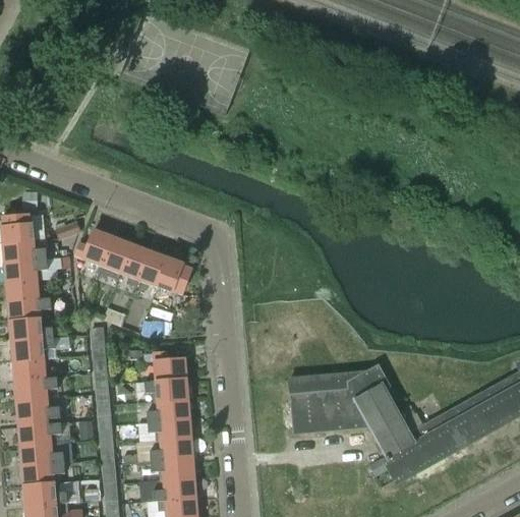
[(25,186),(24,206),(38,206),(39,190),(25,186)]
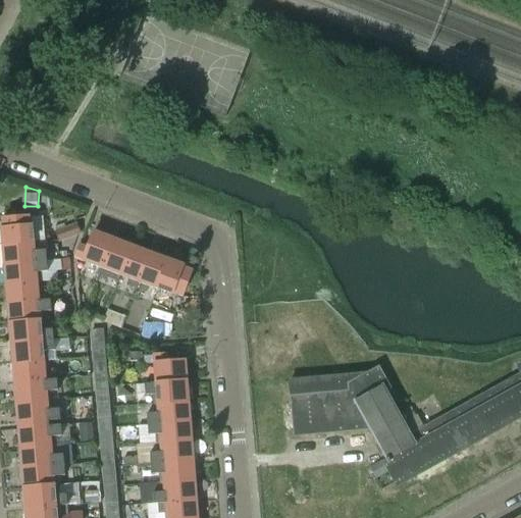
[(2,219),(3,241),(34,238),(33,222),(31,223),(30,213),(3,215),(4,219),(2,219)]
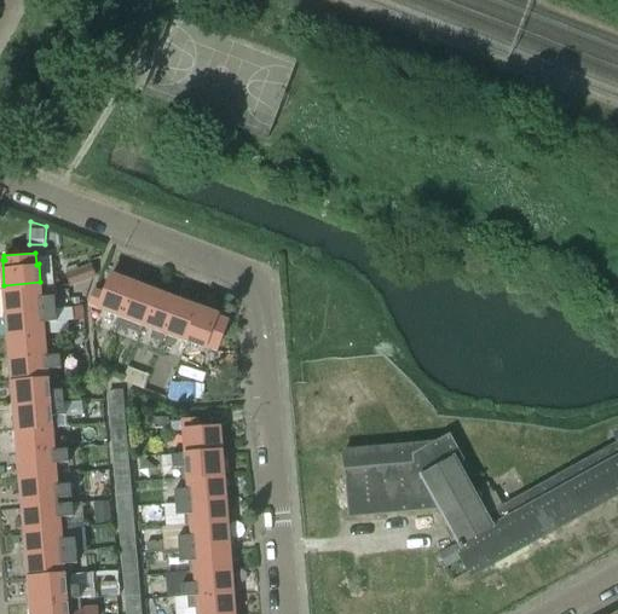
[(96,273),(91,260),(78,265),(82,278),(96,273)]
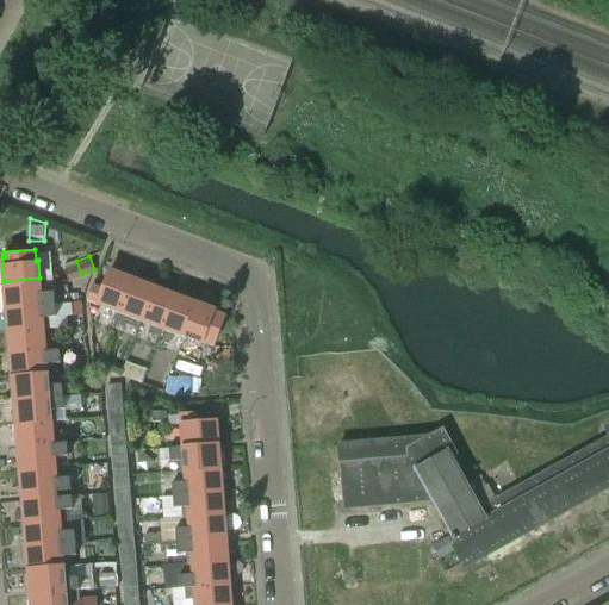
[(76,261),(63,266),(68,279),(81,274),(76,261)]
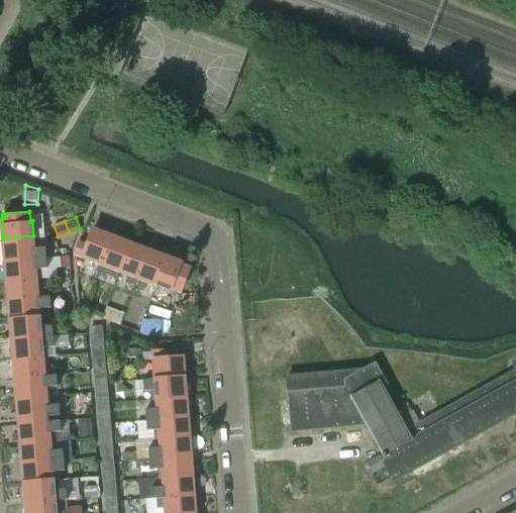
[(76,251),(101,262),(112,233),(94,225),(87,242),(80,239),(76,251)]
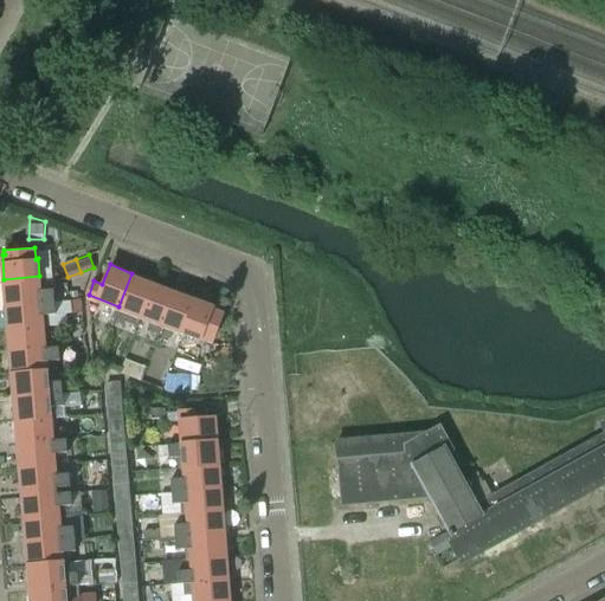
[(132,273),(118,307),(116,314),(137,322),(141,315),(153,282),(132,273)]
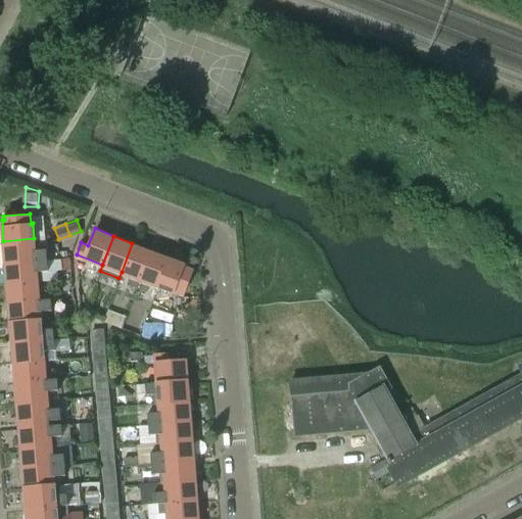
[(3,241),(5,262),(48,257),(47,247),(40,247),(39,238),(34,238),(3,241)]
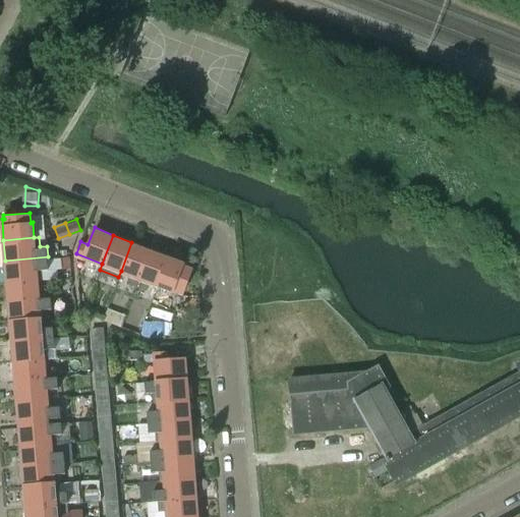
[(128,281),(136,284),(137,284),(151,249),(131,242),(121,271),(130,274),(128,281)]
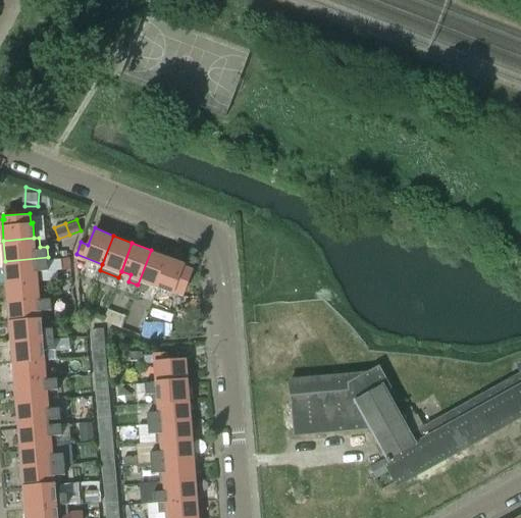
[(169,257),(151,250),(138,285),(137,285),(134,294),(143,298),(147,288),(149,281),(158,286),(169,257)]
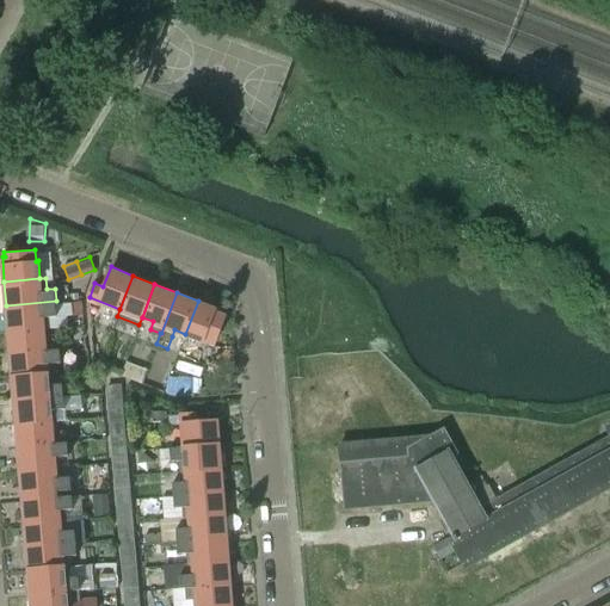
[(8,329),(47,326),(50,326),(49,315),(56,314),(56,301),(6,305),(8,329)]
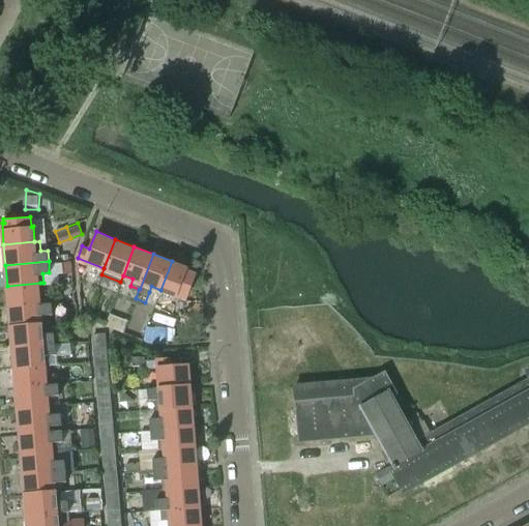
[(187,266),(172,261),(160,290),(176,295),(177,293),(185,297),(196,271),(186,268),(187,266)]
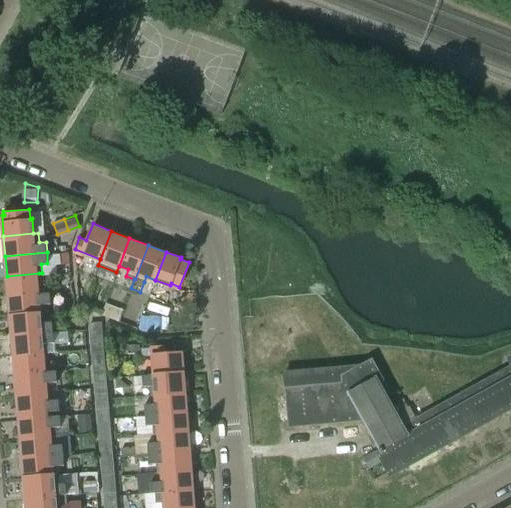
[(39,282),(39,273),(7,276),(8,294),(43,291),(42,282),(39,282)]
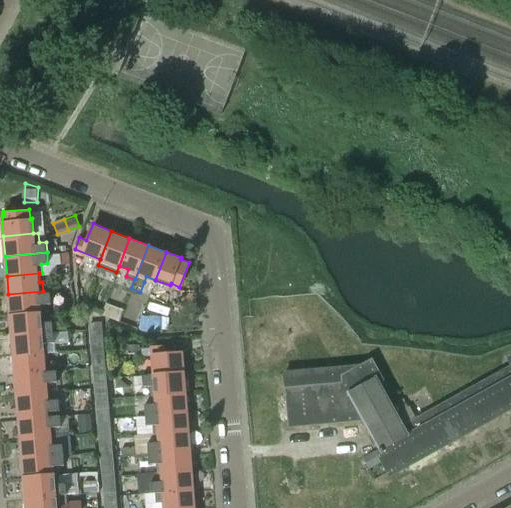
[(8,294),(10,312),(45,309),(44,302),(51,302),(50,291),(43,291),(8,294)]
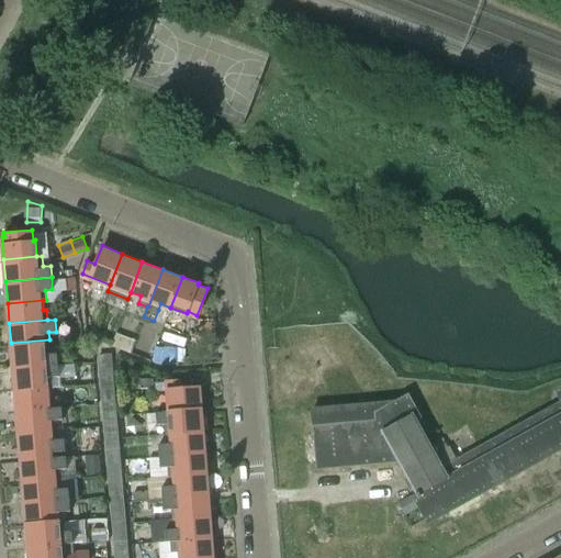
[(11,343),(13,367),(58,363),(57,352),(51,352),(49,339),(11,343)]
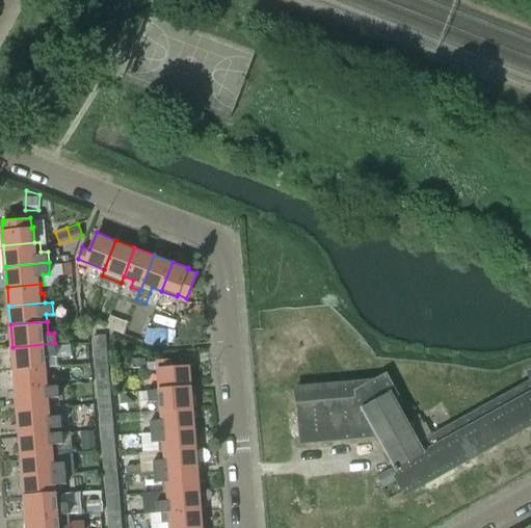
[(105,333),(94,334),(95,342),(106,342),(105,333)]
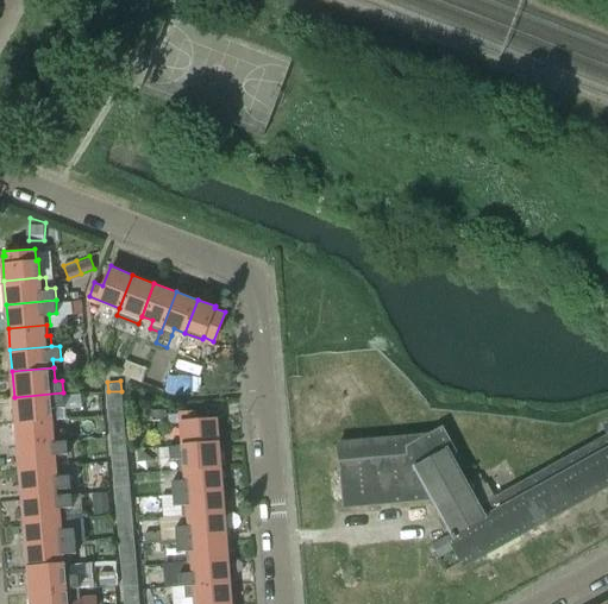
[(123,401),(121,391),(108,391),(108,402),(123,401)]
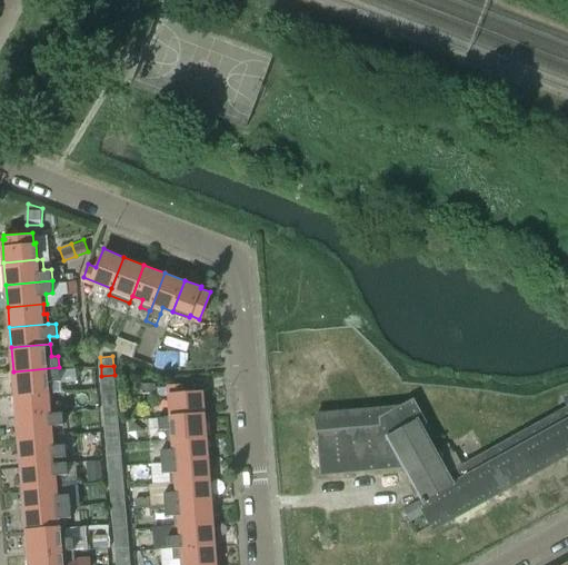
[(15,394),(50,390),(53,390),(52,379),(60,379),(59,367),(13,372),(15,394)]
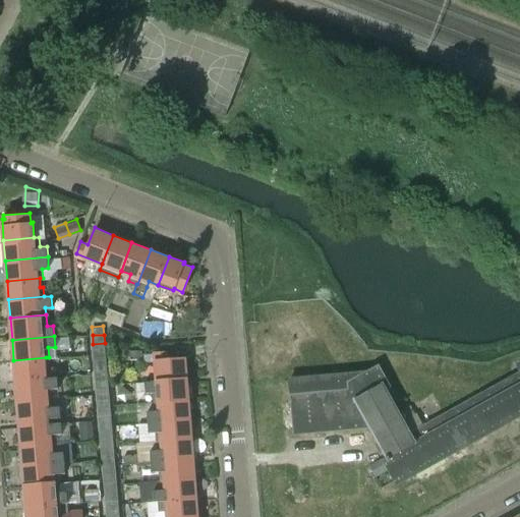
[(93,344),(94,353),(105,352),(105,343),(93,344)]
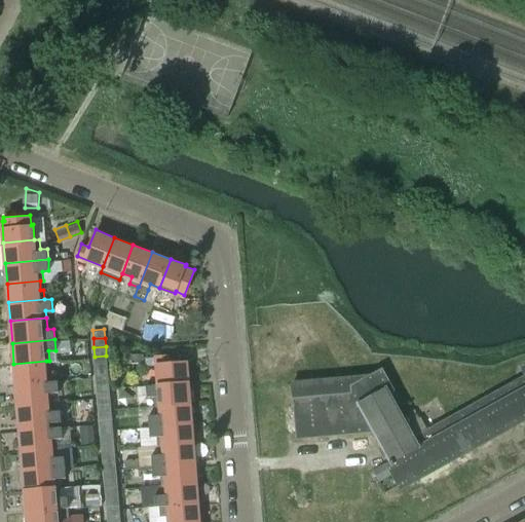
[(144,351),(135,352),(135,362),(144,361),(144,351)]
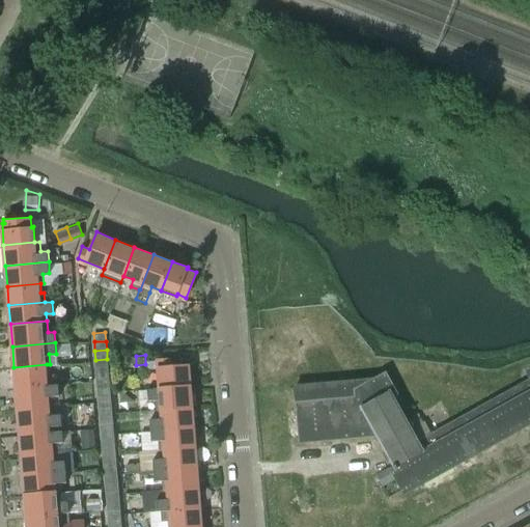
[(157,358),(160,386),(191,384),(189,363),(171,365),(170,357),(157,358)]
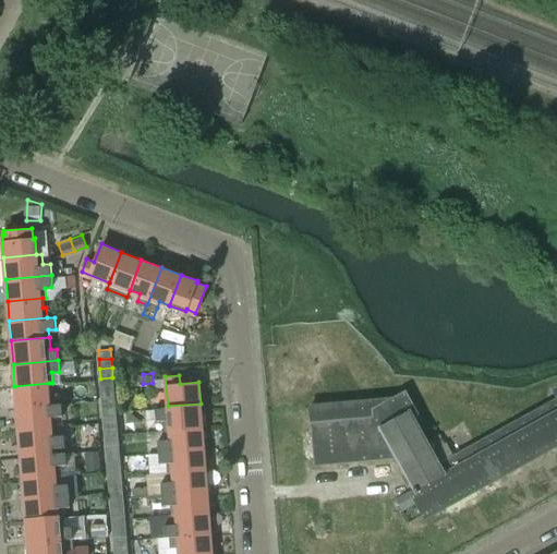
[(113,386),(112,377),(100,378),(101,387),(113,386)]
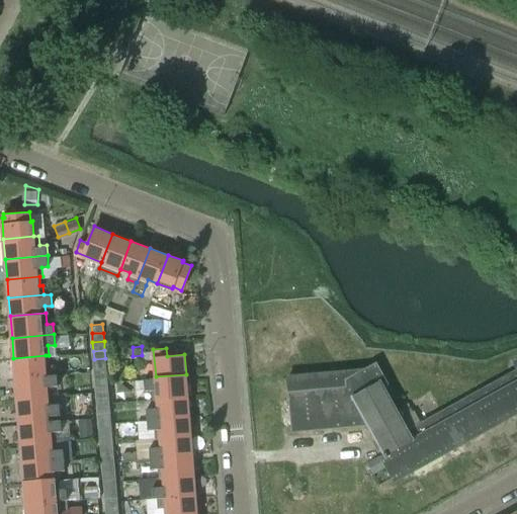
[(47,364),(46,355),(13,358),(15,376),(51,373),(50,364),(47,364)]
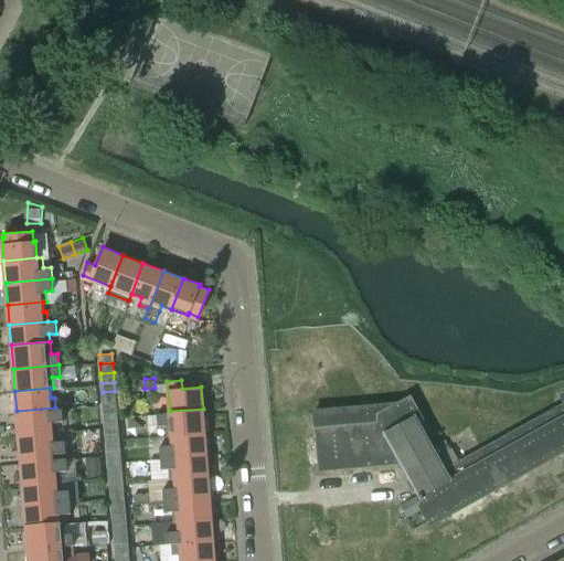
[(103,392),(104,402),(116,401),(115,391),(103,392)]
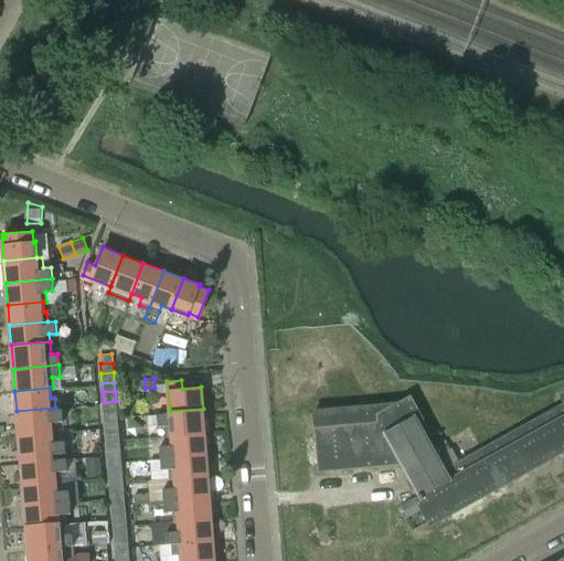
[(419,495),(416,497),(423,508),(431,522),(563,448),(563,391),(561,393),(563,399),(563,402),(445,467),(417,420),(423,416),(411,394),(398,401),(315,409),(319,468),(401,461),(419,495)]
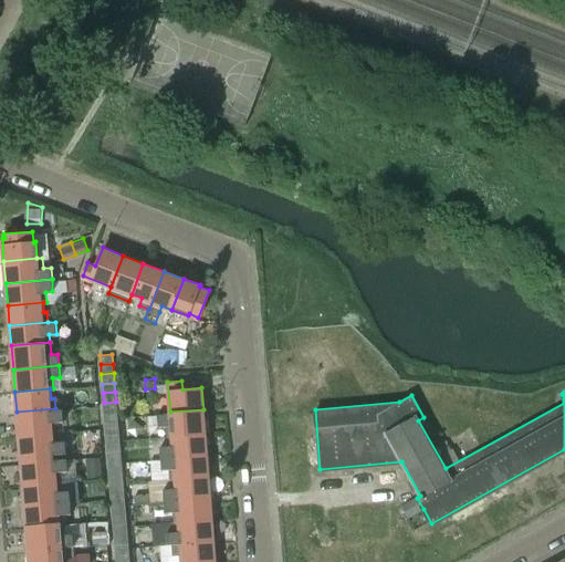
[(137,403),(133,399),(127,401),(125,405),(126,410),(131,413),(135,412),(138,407),(137,403)]
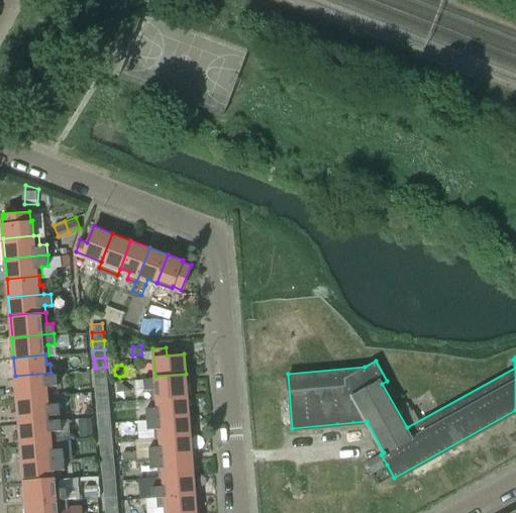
[(107,375),(106,367),(95,368),(95,376),(107,375)]
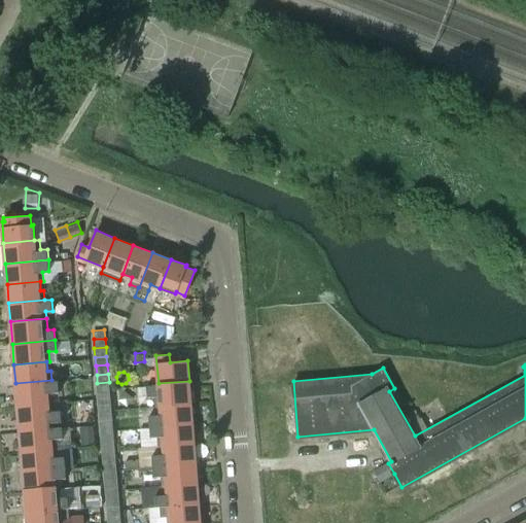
[(15,383),(18,404),(60,401),(59,380),(51,380),(15,383)]
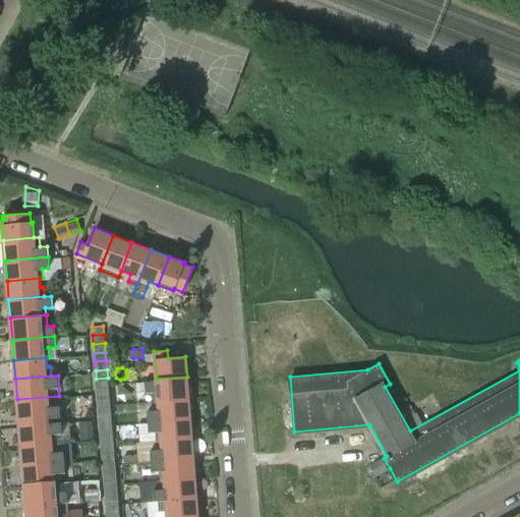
[(187,377),(157,379),(145,380),(146,391),(153,391),(154,400),(188,397),(187,377)]
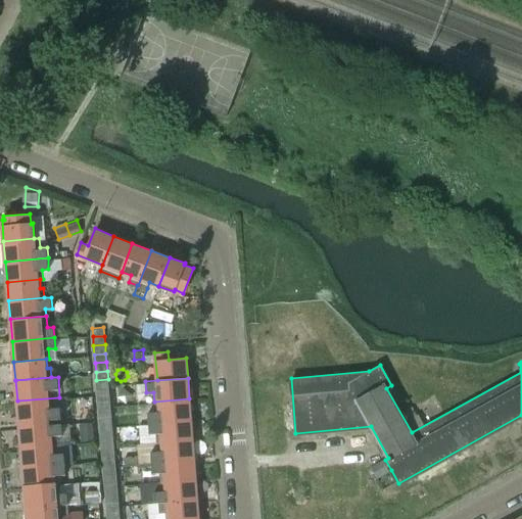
[(96,380),(97,389),(108,388),(108,379),(96,380)]
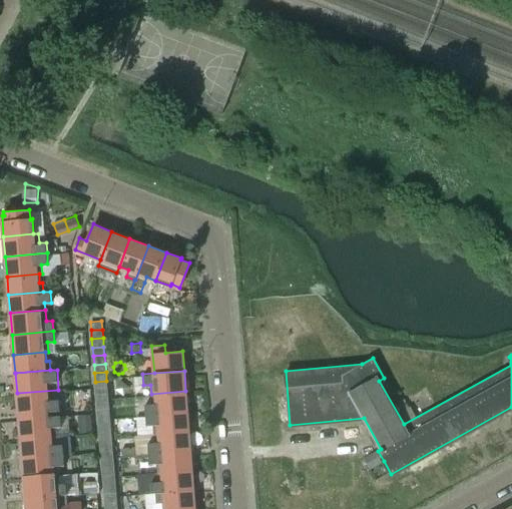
[(95,382),(96,390),(107,389),(106,381),(95,382)]
